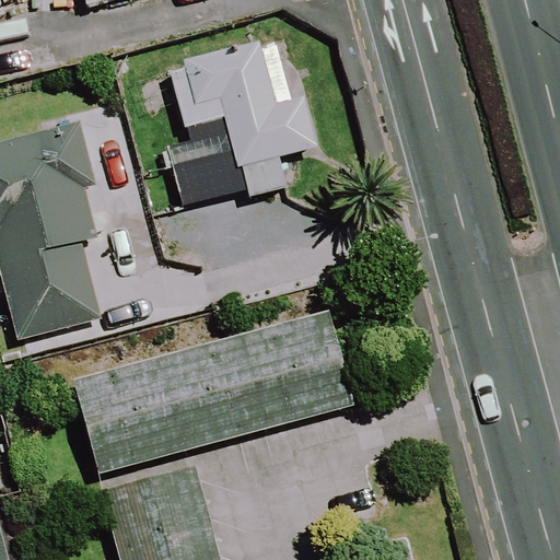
[(0,0),(0,7),(3,7),(1,0),(15,0),(22,23),(119,0),(0,0)]
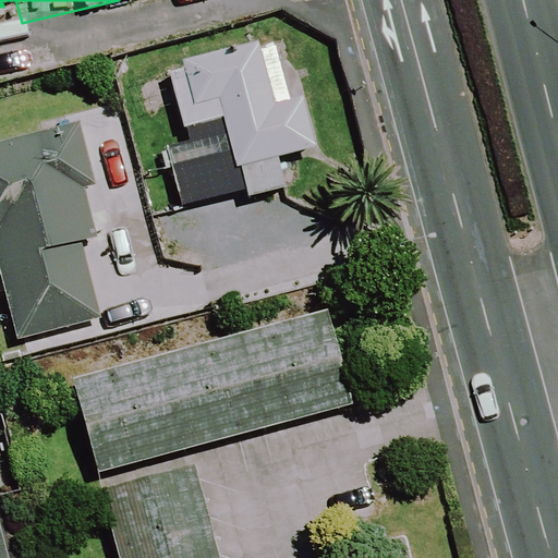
[(293,105),(277,45),(168,73),(189,154),(170,158),(184,211),(284,185),(279,162),(320,152),(307,101),(293,105)]
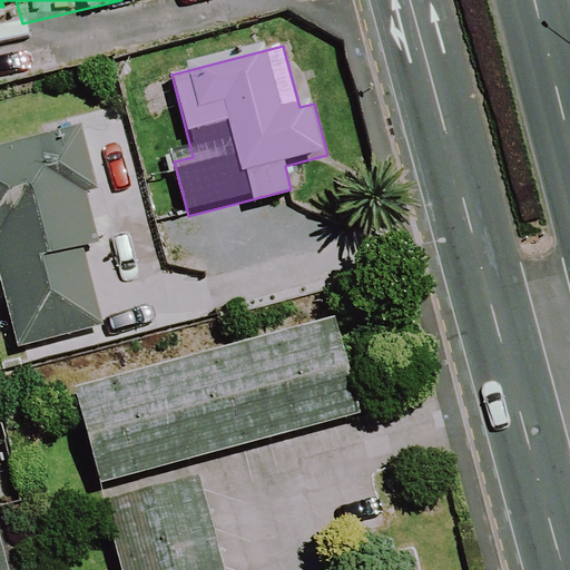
[(100,246),(74,136),(0,154),(0,267),(20,350),(102,330),(84,251),(100,246)]
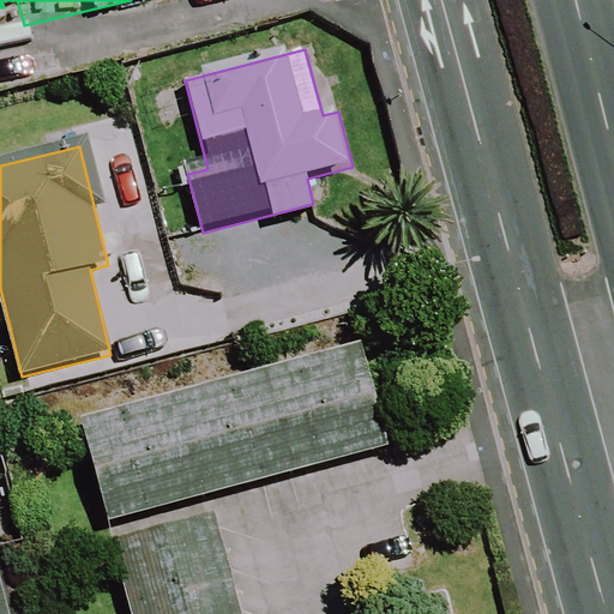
[(372,483),(344,384),(77,458),(103,557),(372,483)]
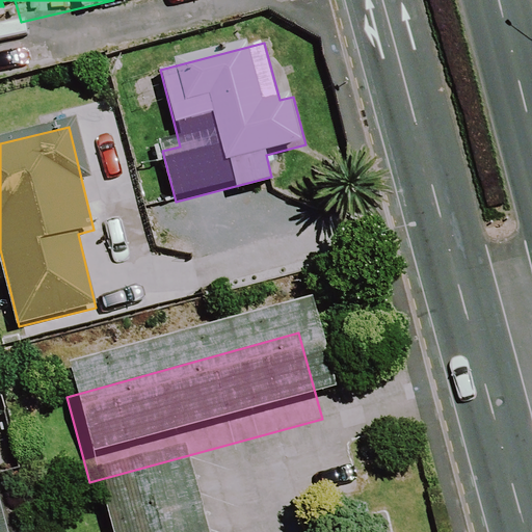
[(190,531),(170,460),(89,482),(103,531),(190,531)]
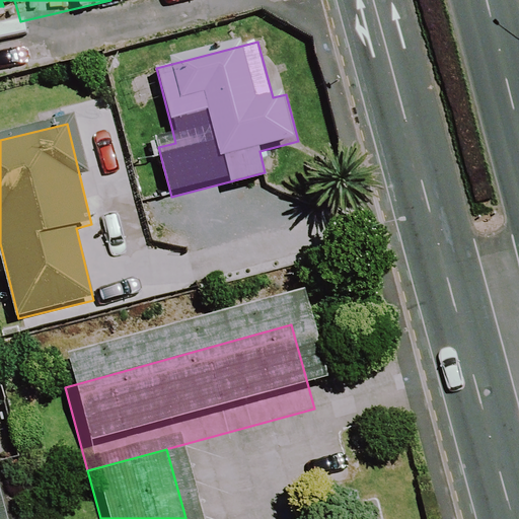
All buildings are outlined.
